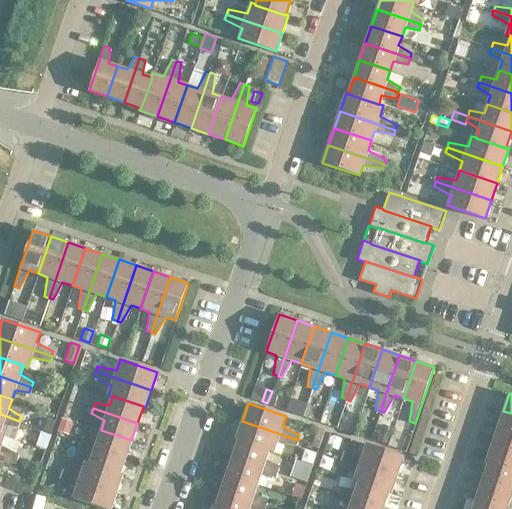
[(511,413),(503,411),(497,428),(511,432),(511,413)]
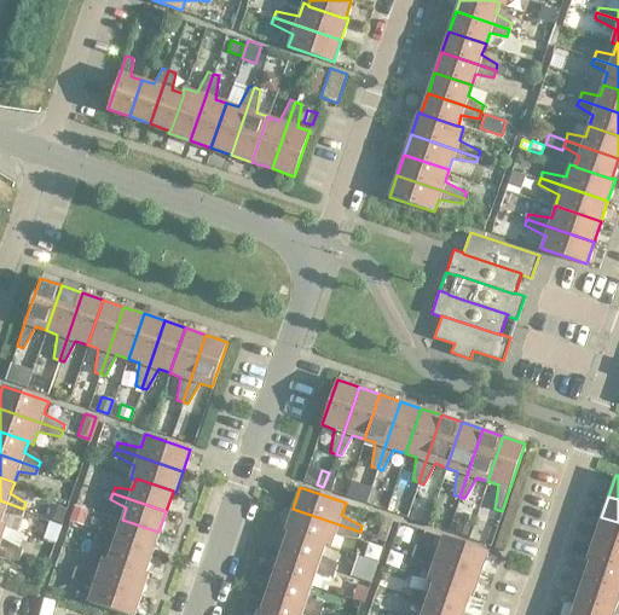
[(47,499),(42,515),(61,522),(65,505),(47,499)]
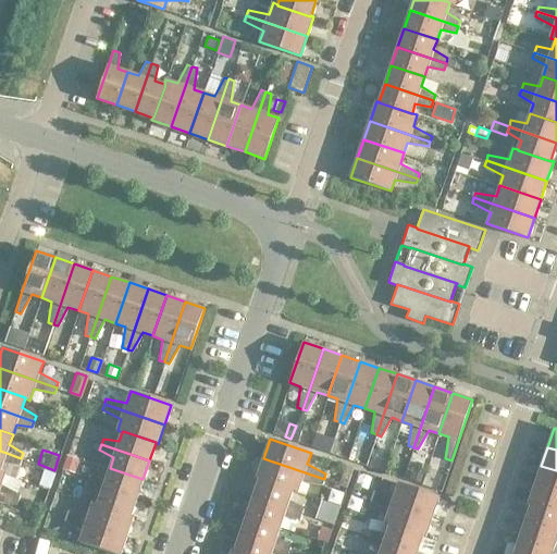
[(0,451),(0,470),(3,462),(20,464),(21,458),(7,453),(0,451)]
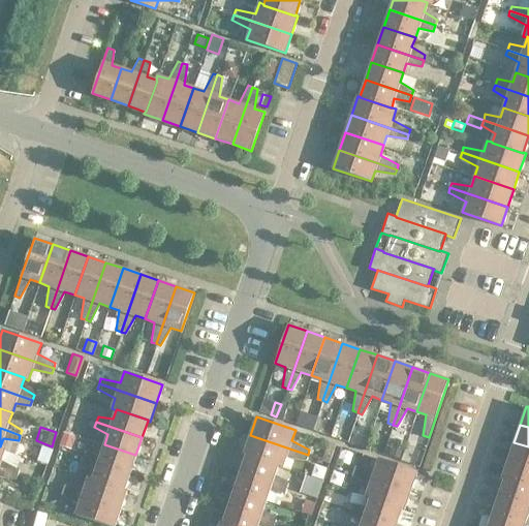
[(63,433),(59,445),(70,450),(75,437),(63,433)]
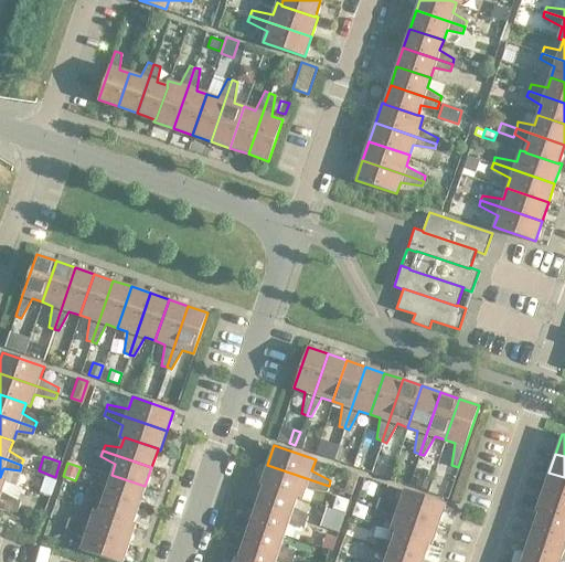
[(329,486),(267,465),(260,485),(263,486),(264,485),(297,496),(297,497),(301,499),(306,487),(327,491),(329,486)]
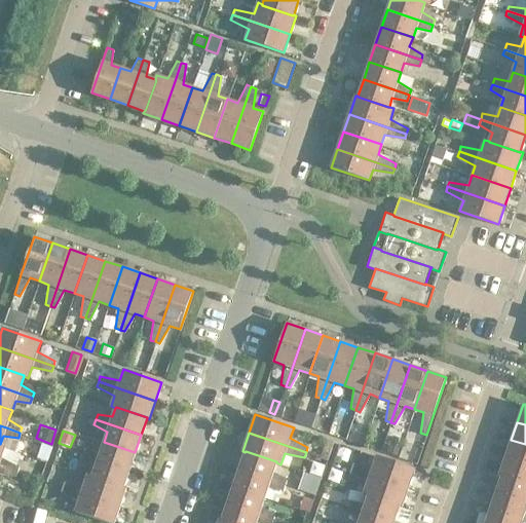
[(325,438),(320,453),(328,455),(333,440),(325,438)]
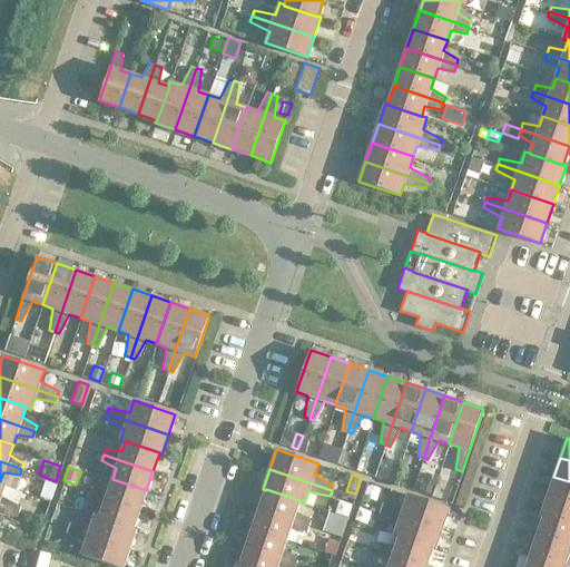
[(569,481),(553,477),(548,496),(569,502),(569,481)]
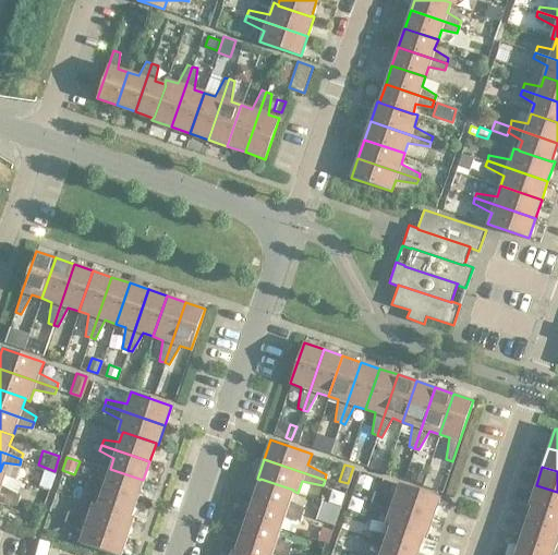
[(44,469),(38,484),(48,489),(53,472),(44,469)]
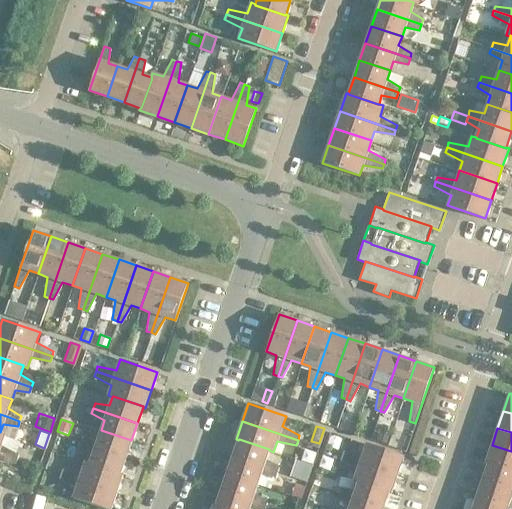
[(131,440),(101,430),(98,439),(83,437),(81,442),(95,447),(126,457),(131,440)]
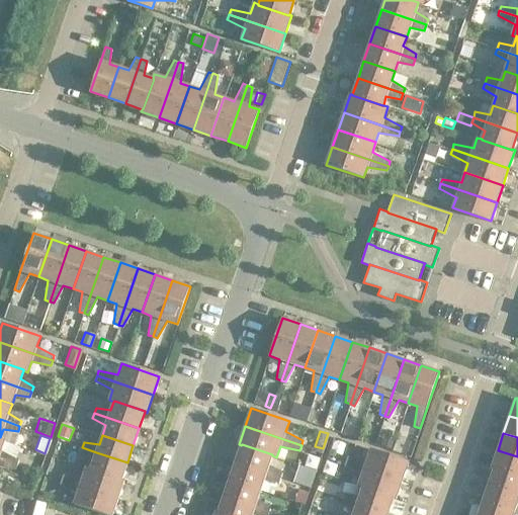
[(0,457),(17,463),(19,458),(1,449),(5,439),(0,437),(0,457)]
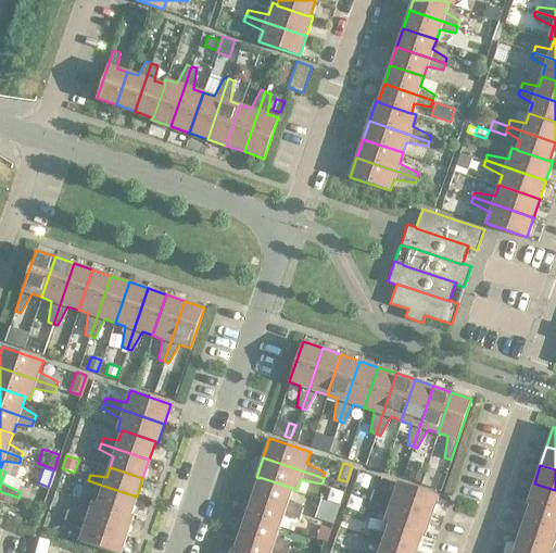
[(412,469),(408,478),(419,482),(422,473),(412,469)]
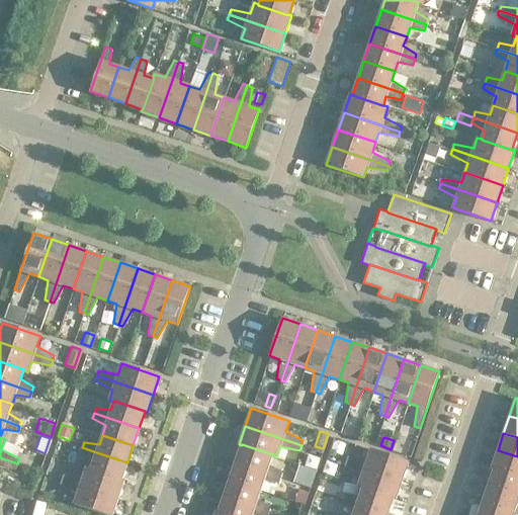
[(242,444),(241,445),(236,461),(280,477),(282,470),(269,463),(272,455),(272,454),(242,444)]
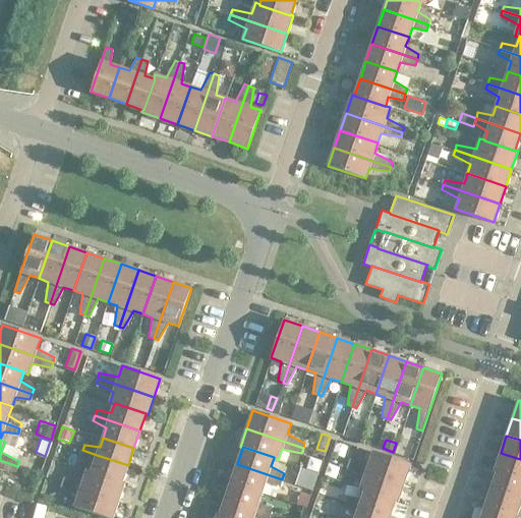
[(97,455),(82,450),(81,455),(95,462),(92,471),(91,472),(122,482),(122,481),(128,465),(97,455)]
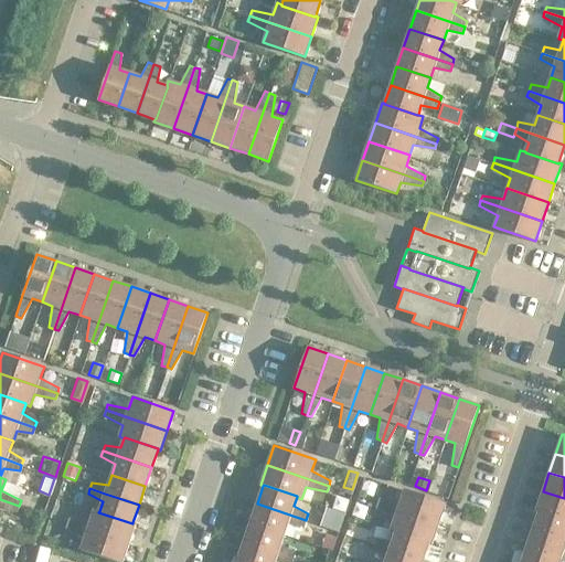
[(445,504),(404,489),(400,501),(379,497),(377,502),(438,523),(445,504)]
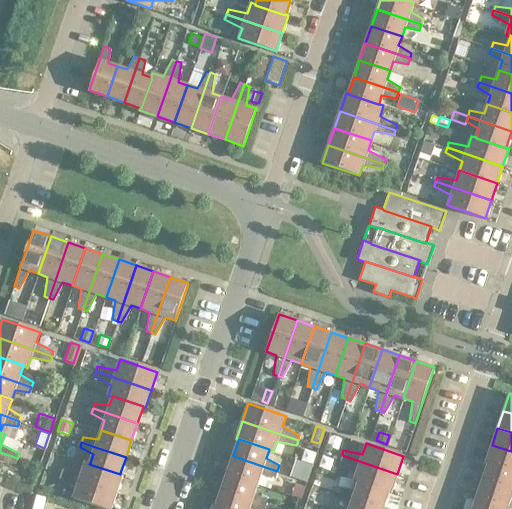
[(511,451),(492,445),(486,463),(488,464),(488,463),(511,470),(511,451)]
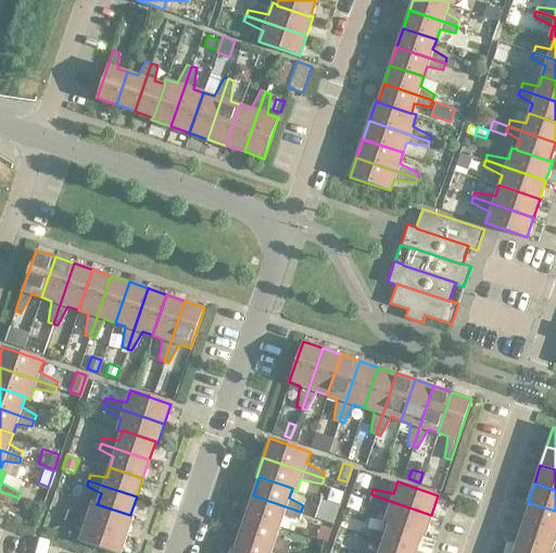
[(19,498),(0,491),(0,499),(16,503),(19,498)]
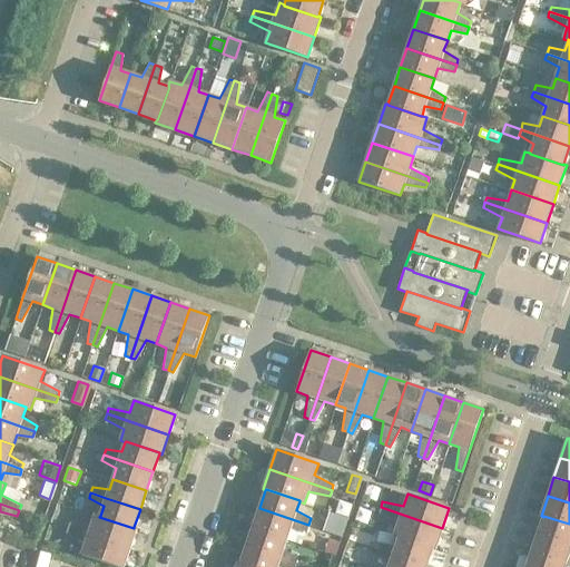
[(442,528),(381,507),(379,512),(397,522),(394,534),(399,536),(400,535),(433,546),(433,547),(435,548),(442,528)]
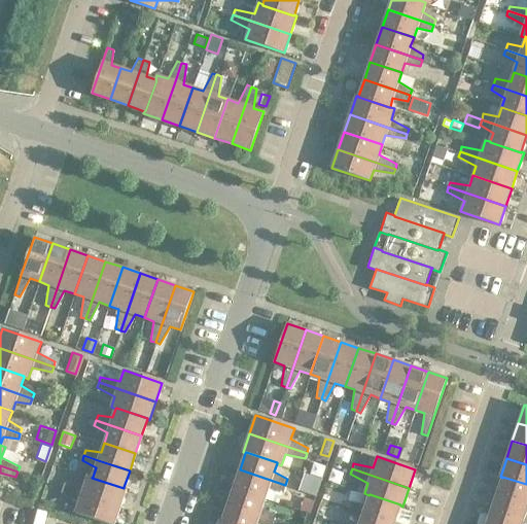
[(285,485),(240,469),(234,487),(265,497),(268,488),(283,490),(285,485)]
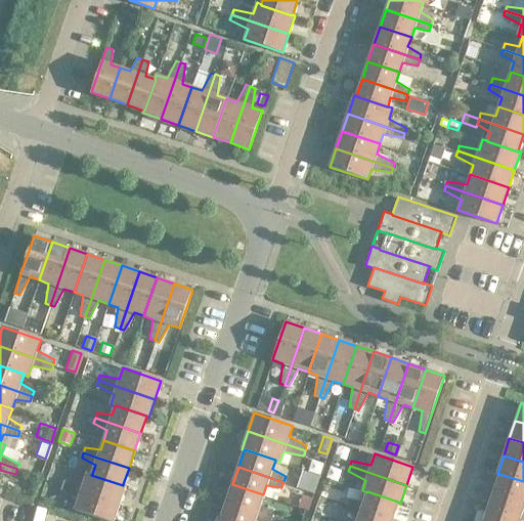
[(63,479),(62,484),(119,504),(125,485),(123,484),(123,485),(91,475),(92,474),(87,472),(84,483),(63,479)]
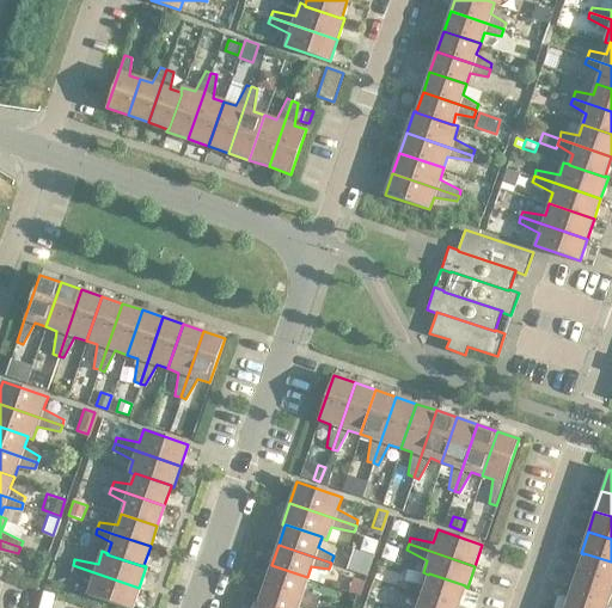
[(611,562),(583,553),(583,554),(576,573),(611,584),(611,562)]
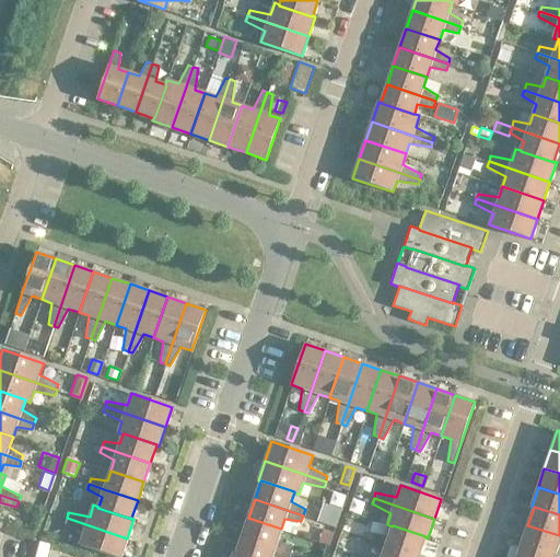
[(120,556),(127,538),(67,518),(65,523),(83,533),(80,544),(116,556),(120,556)]
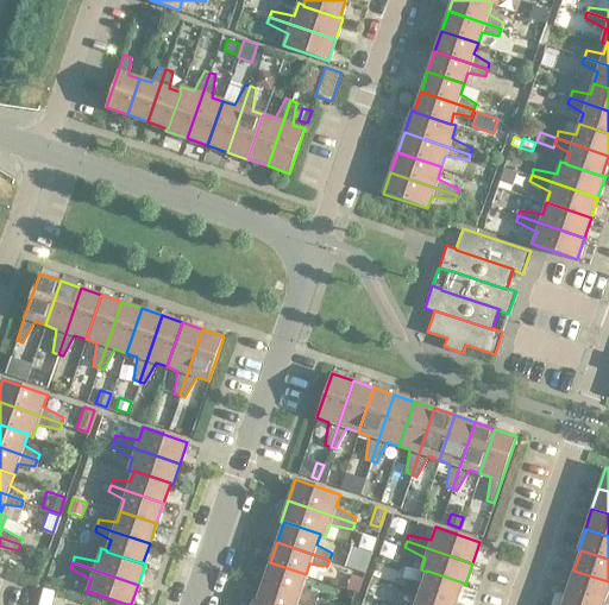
[(306,574),(270,562),(263,583),(315,600),(318,593),(302,585),(306,574)]
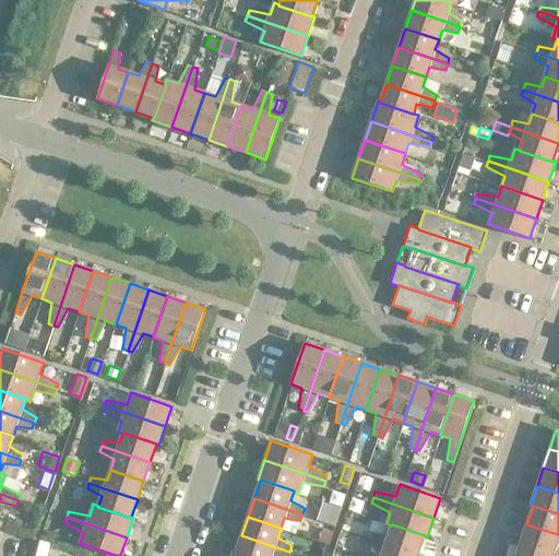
[(392,524),(391,525),(389,534),(372,531),(370,537),(418,554),(425,536),(425,535),(392,524)]
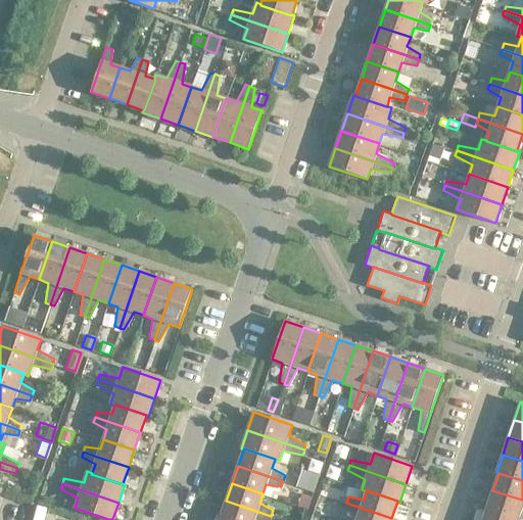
[(522,500),(492,490),(486,508),(518,518),(521,509),(522,509),(522,500)]
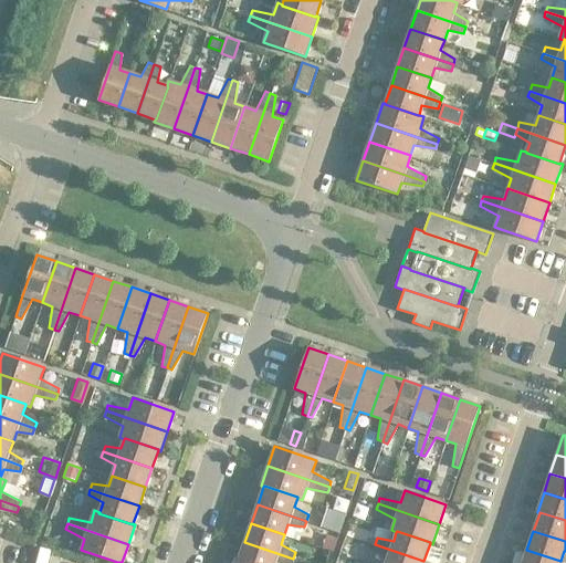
[(292,562),(293,559),(244,542),(239,560),(238,561),(244,562),(274,562),(275,562),(281,562),(292,562)]
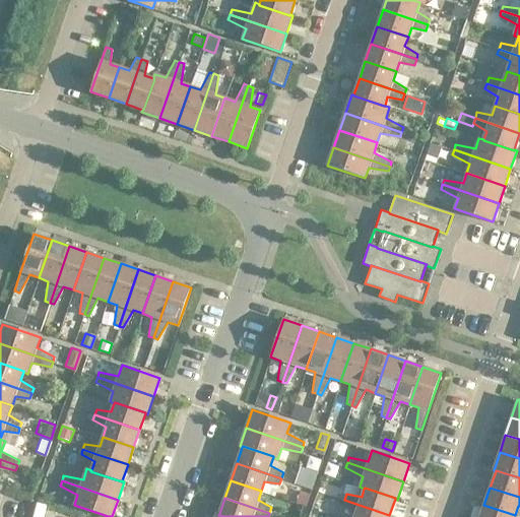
[(388,516),(389,515),(344,500),(342,506),(355,513),(353,516),(388,516)]
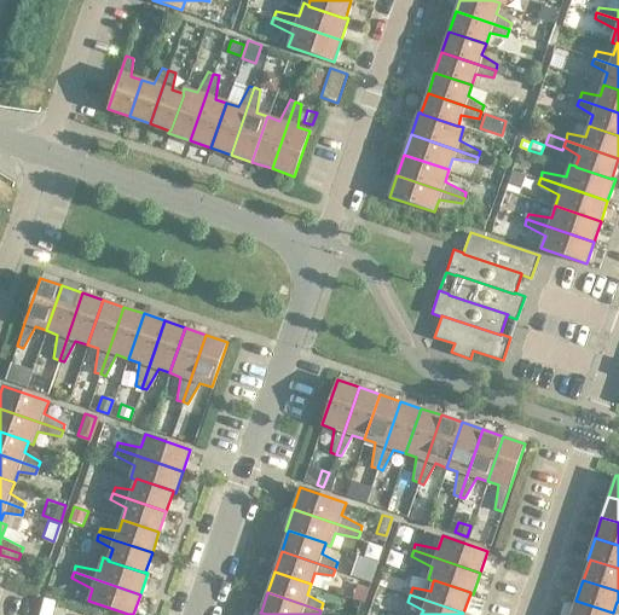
[(612,614),(613,613),(576,601),(571,614),(612,614)]
